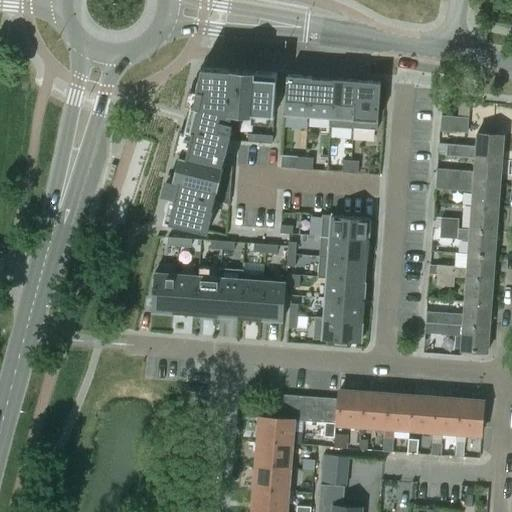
[(170,196),(164,220),(208,231),(214,207),(213,207),(215,197),(229,200),(232,166),(223,164),(225,155),(231,131),(232,128),(233,121),(231,121),(232,114),(252,115),(252,114),(274,116),(277,73),(255,71),(231,69),(230,70),(202,67),(193,105),(191,105),(190,108),(195,109),(190,127),(186,126),(185,129),(187,129),(181,154),(180,154),(174,178),(175,179),(171,197),(170,196)]
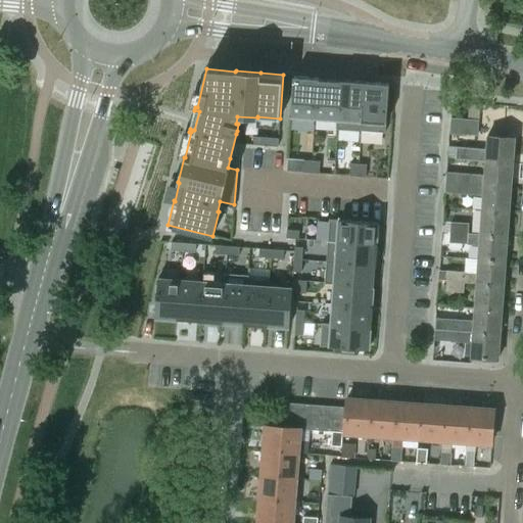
[(293,77),(290,116),(315,117),(318,80),(318,79),(293,77)]
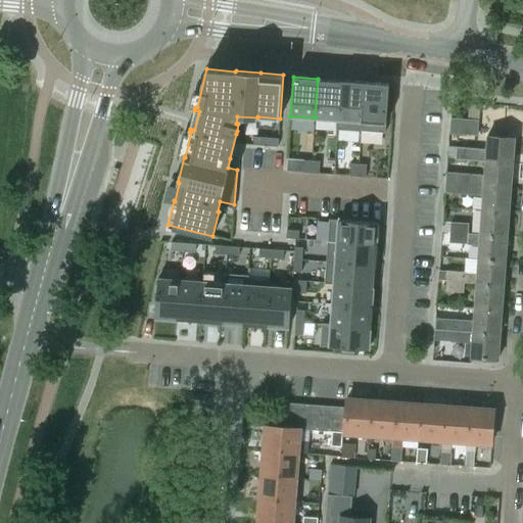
[(318,80),(315,117),(337,120),(340,81),(318,80)]
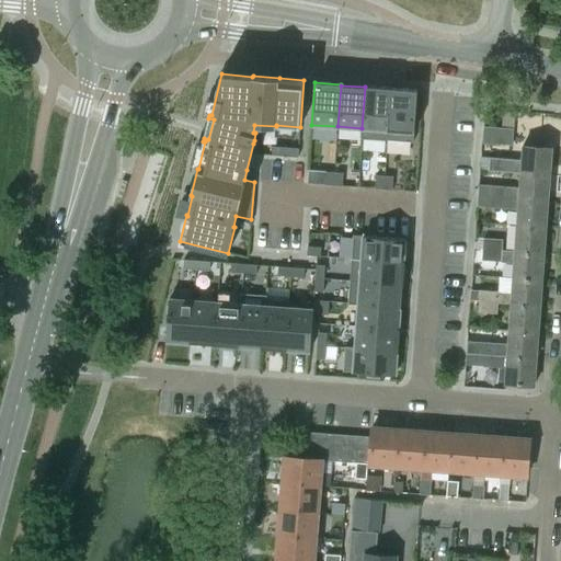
[(362,128),(361,139),(388,140),(391,89),(391,88),(365,86),(365,87),(362,128)]
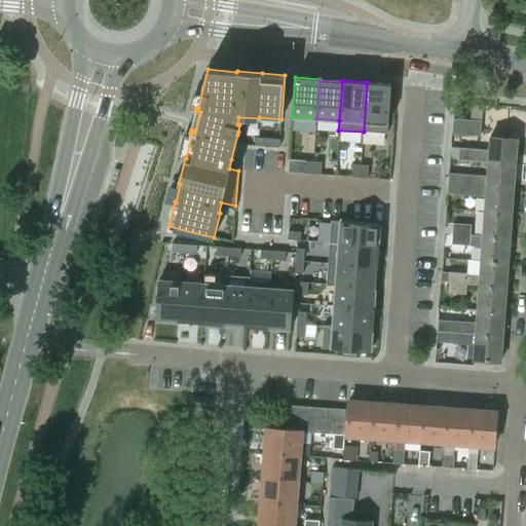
[(367,83),(364,132),(387,134),(391,84),(367,83)]
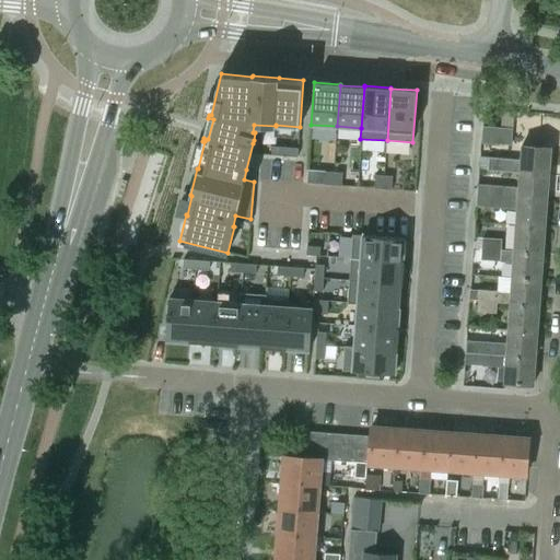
[(502,113),(501,125),(515,126),(514,141),(540,143),(543,115),(502,113)]
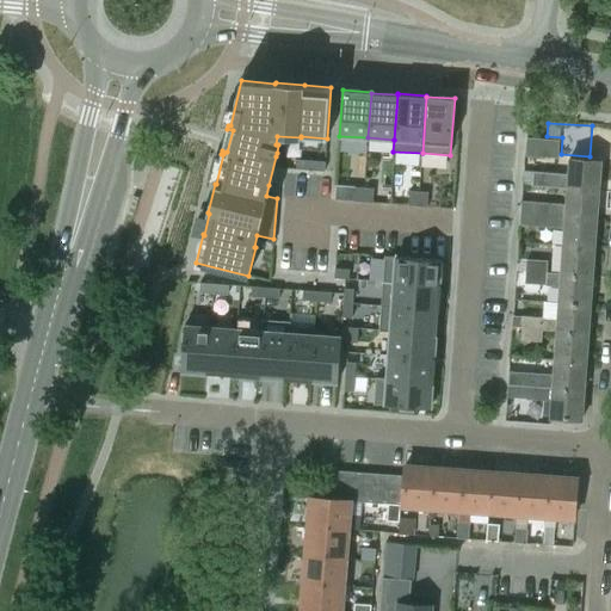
[(571,158),(569,172),(536,170),(535,185),(568,187),(600,190),(603,160),(571,158)]
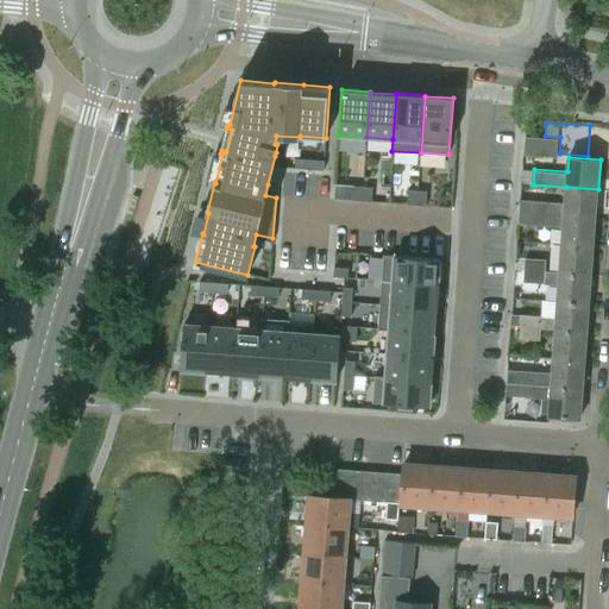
[(296,159),(295,169),(309,170),(311,161),(296,159)]
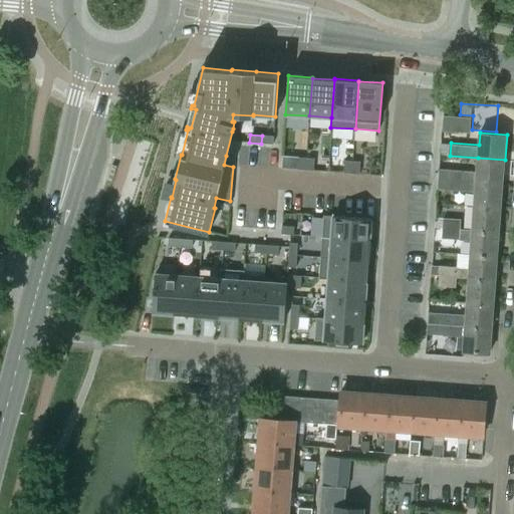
[(262,136),(261,144),(273,145),(273,137),(262,136)]
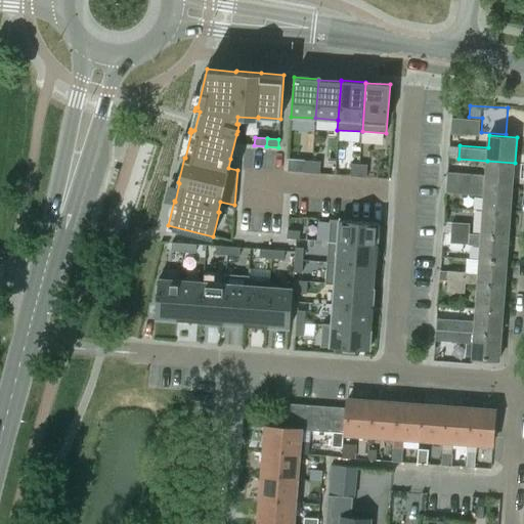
[(304,161),(303,173),(311,173),(312,161),(304,161)]
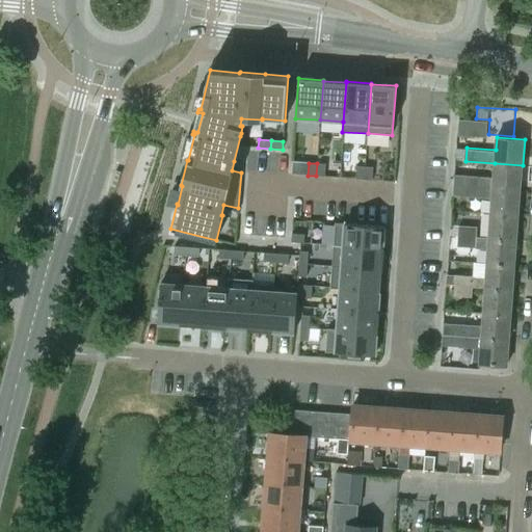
[(317,163),(316,176),(324,177),(325,164),(317,163)]
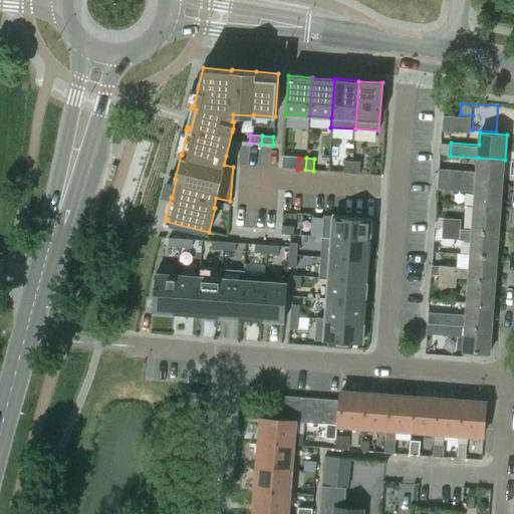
[(503,184),(505,160),(478,158),(477,172),(439,169),(438,179),(503,184)]
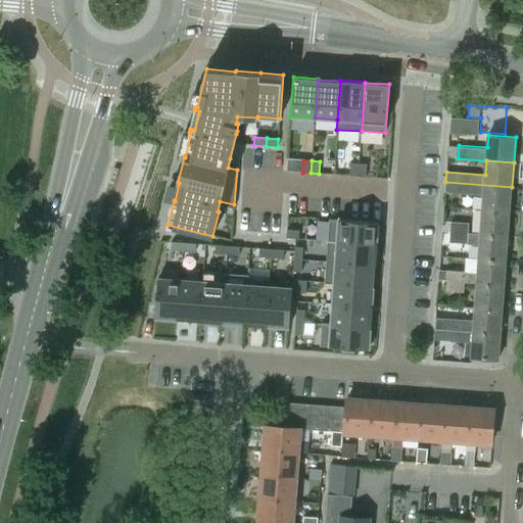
[(350,163),(349,176),(358,177),(359,164),(350,163)]
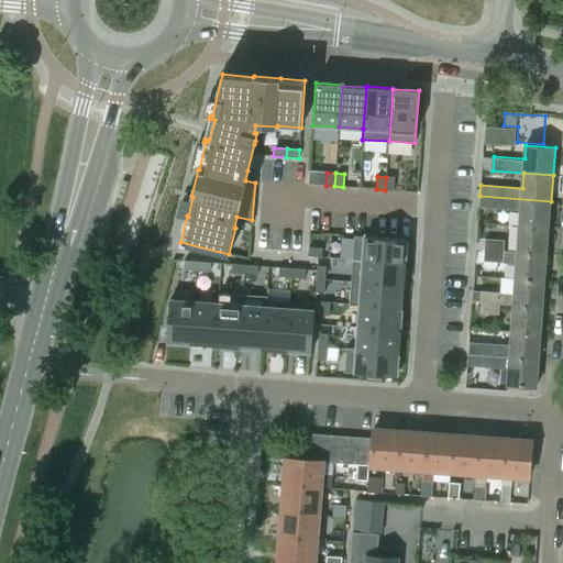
[(386,177),(385,190),(394,190),(395,177),(386,177)]
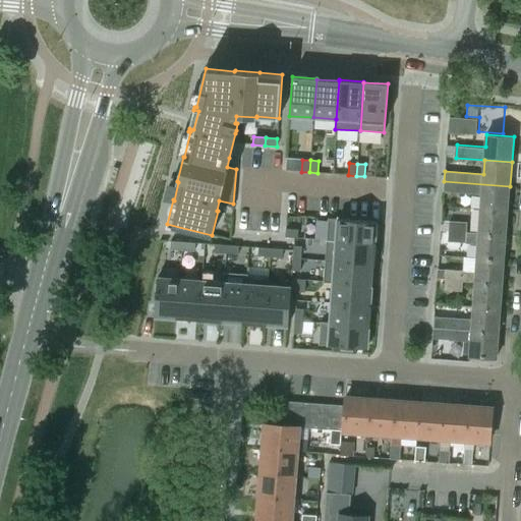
[(509,211),(510,186),(444,181),(443,191),(481,194),(480,209),(509,211)]
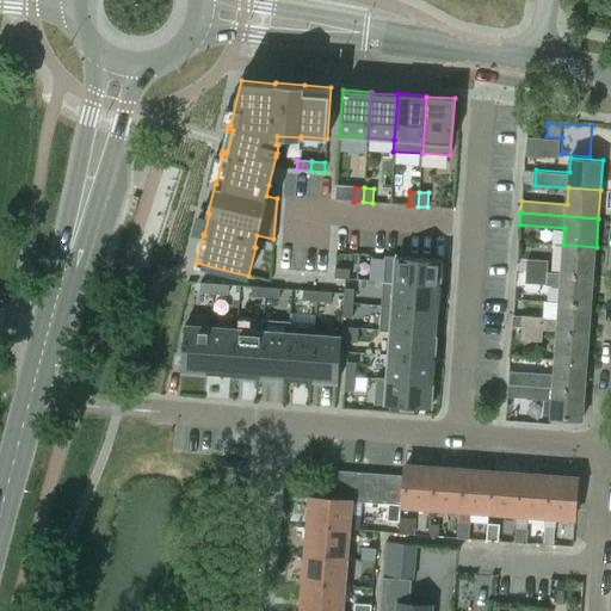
[(563,245),(561,272),(594,275),(597,247),(563,245)]
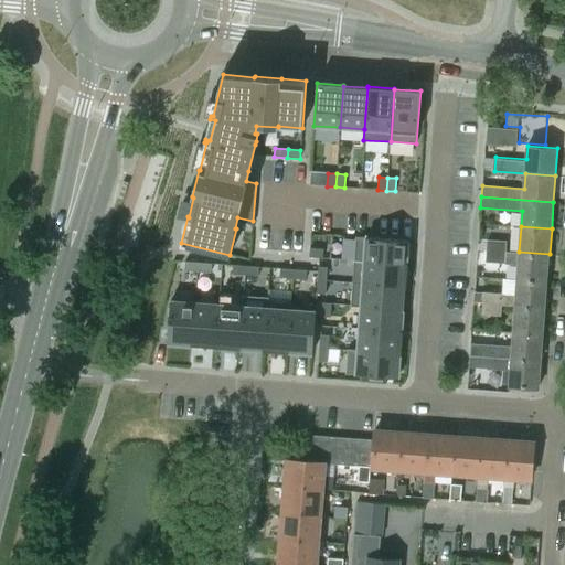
[(355,237),(353,259),(406,264),(407,241),(355,237)]
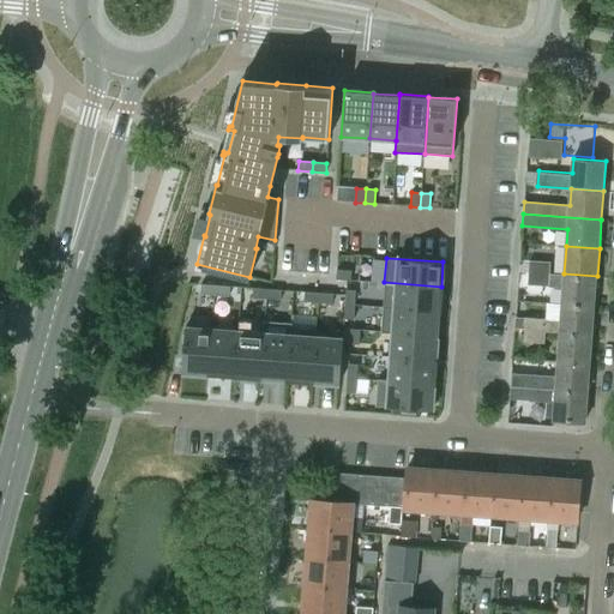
[(530,259),(530,271),(549,274),(551,260),(530,259)]
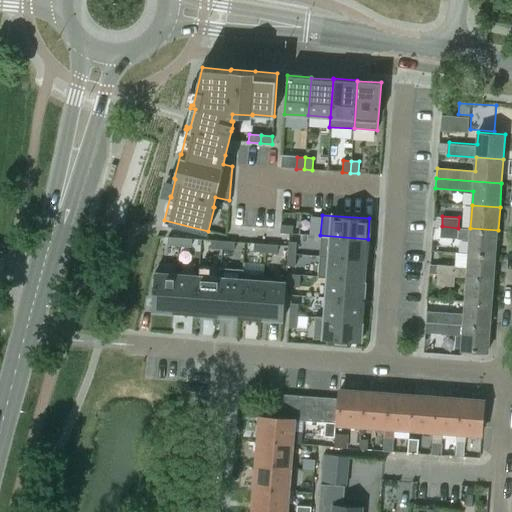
[(281,225),(280,233),(292,234),(293,226),(281,225)]
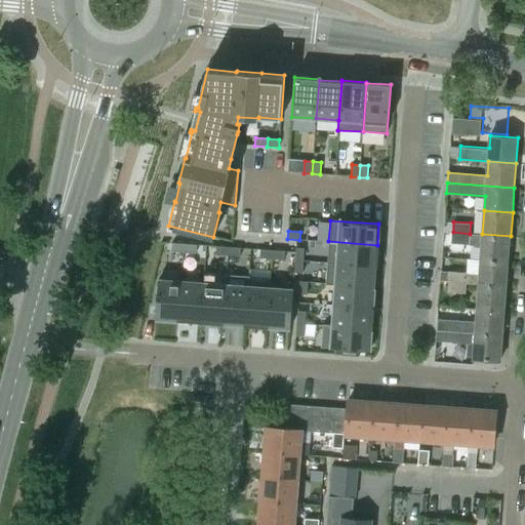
[(481,244),(480,258),(509,260),(511,236),(482,234),(482,236),(470,235),(470,234),(453,232),(452,242),(481,244)]
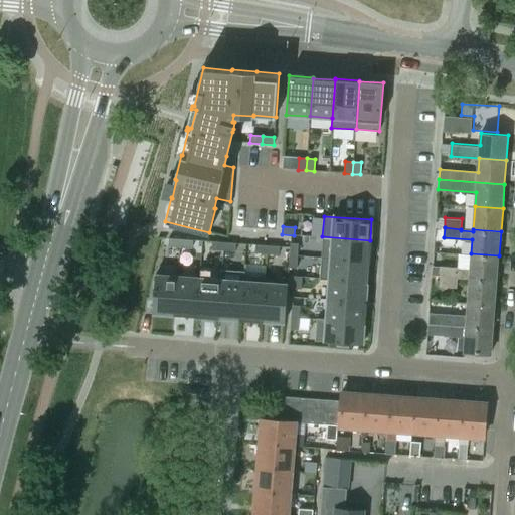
[(322,236),(321,259),(369,263),(370,263),(371,240),(370,240),(322,236)]
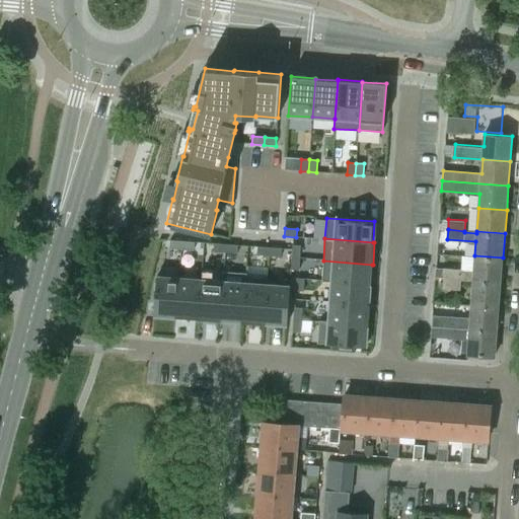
[(170,240),(169,248),(181,249),(182,241),(170,240)]
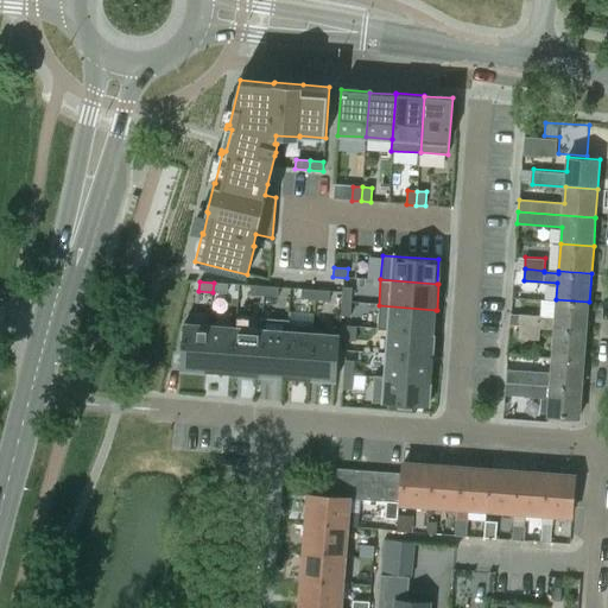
[(214,283),(213,292),(227,293),(228,284),(214,283)]
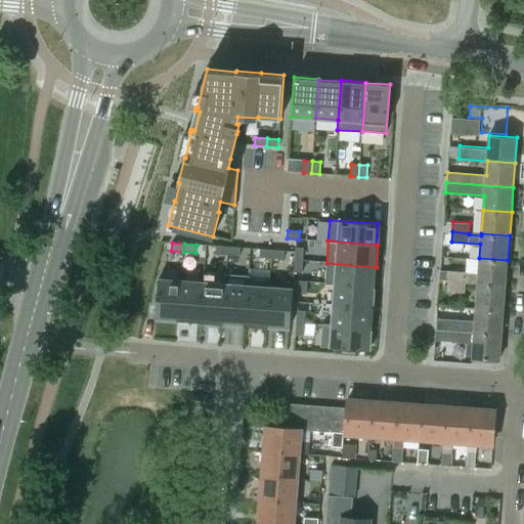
[(215,246),(215,254),(227,255),(228,247),(215,246)]
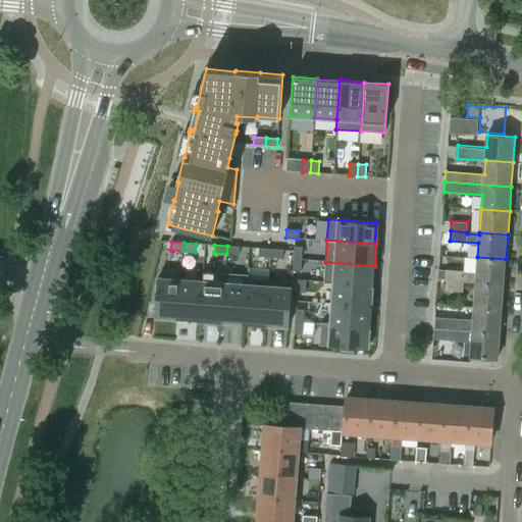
[(227,246),(226,254),(239,255),(240,247),(227,246)]
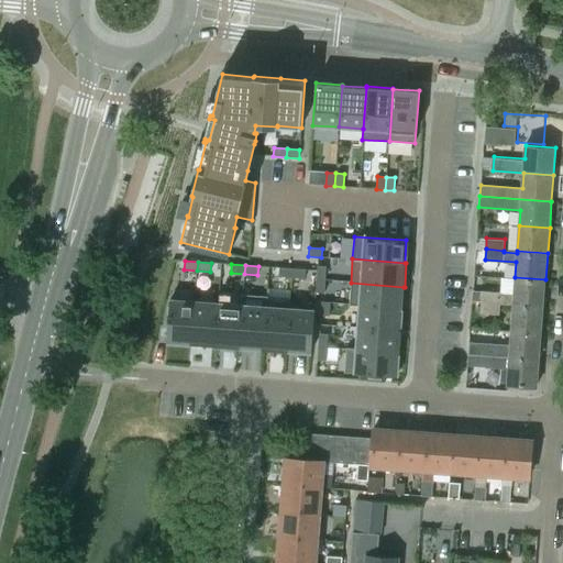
[(317,266),(316,279),(326,280),(326,267),(317,266)]
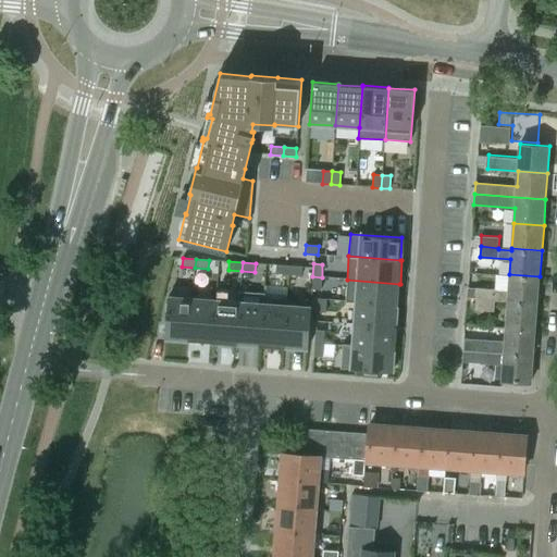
[(275,264),(275,274),(288,275),(289,265),(275,264)]
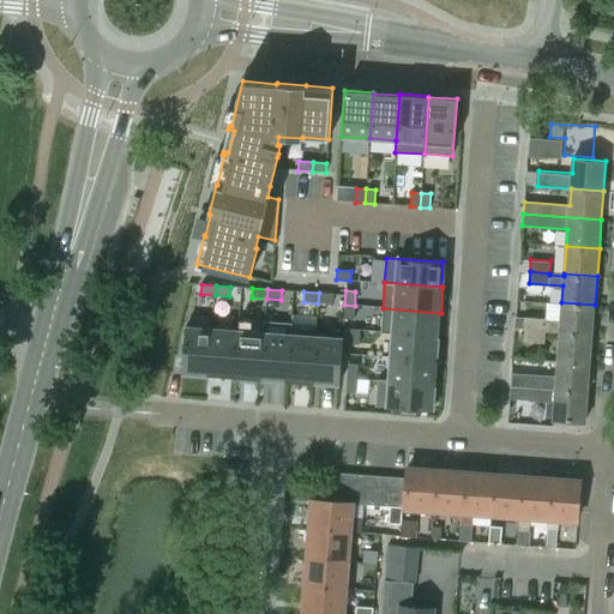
[(319,293),(318,304),(332,304),(333,294),(319,293)]
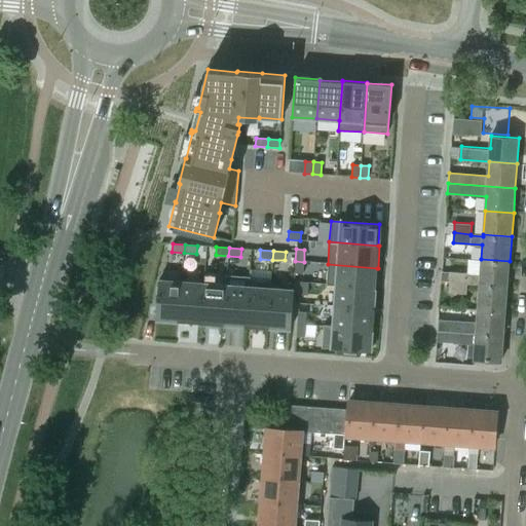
[(451,271),(451,282),(467,283),(466,285),(479,286),(480,284),(508,286),(510,261),(481,259),(480,273),(451,271)]
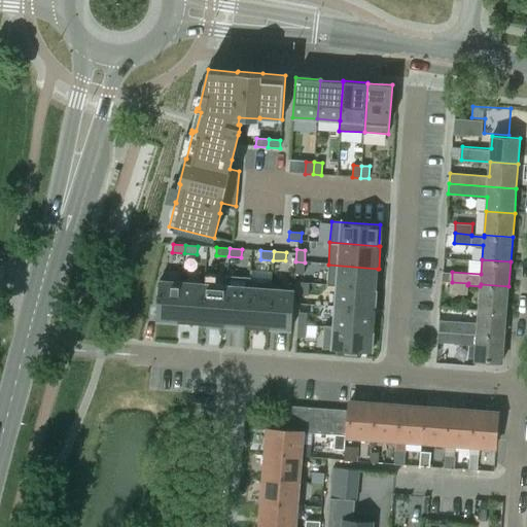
[(295,261),(295,274),(304,275),(305,262),(295,261)]
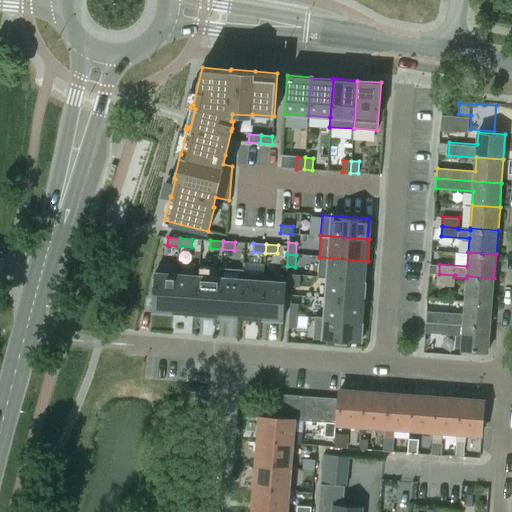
[(319,257),(317,278),(327,278),(365,281),(367,261),(319,257)]
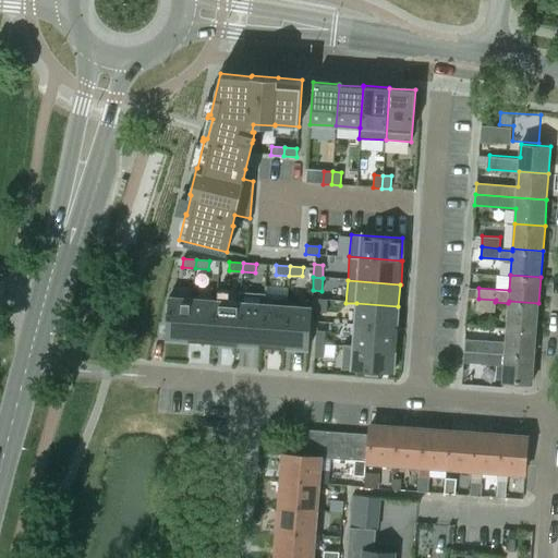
[(239,303),(235,344),(262,347),(265,300),(265,294),(240,292),(239,303)]
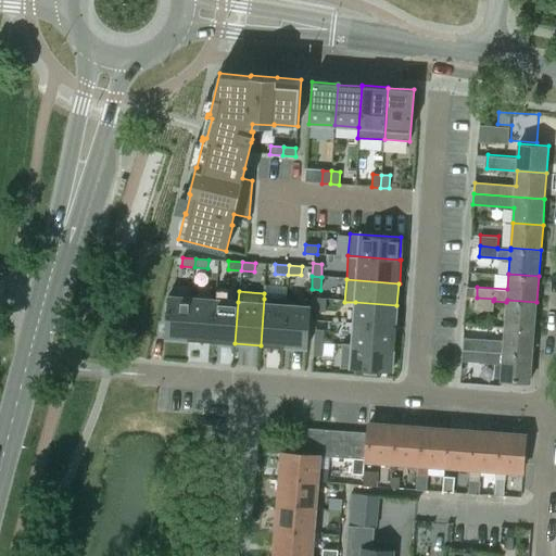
[(164,325),(164,333),(165,333),(164,338),(188,339),(191,299),(167,297),(165,325),(164,325)]
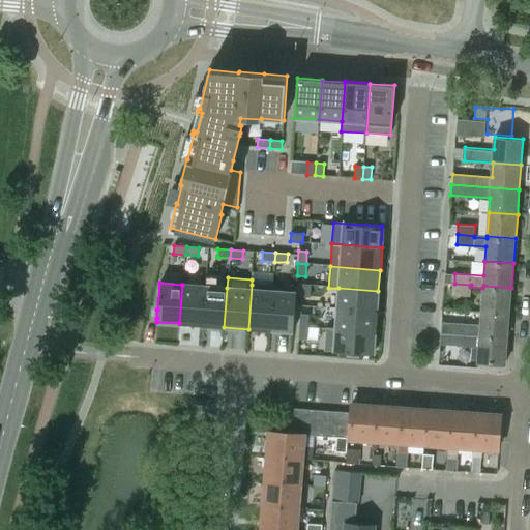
[(470,295),(470,287),(471,285),(454,284),(453,294),(470,295)]
